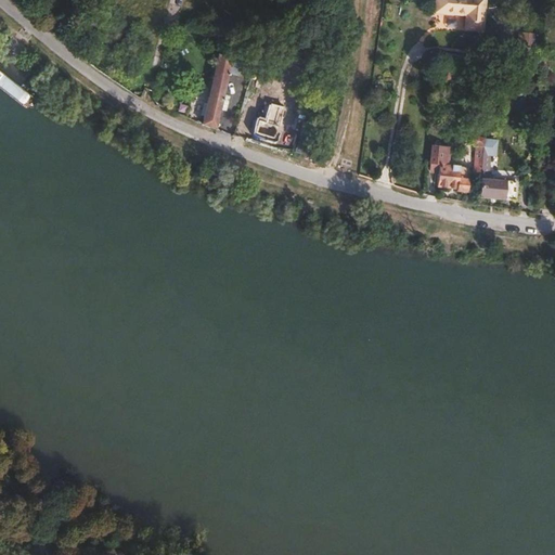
[(491,3),(470,0),(442,0),(440,15),(472,21),(469,34),(486,37),(491,3)]
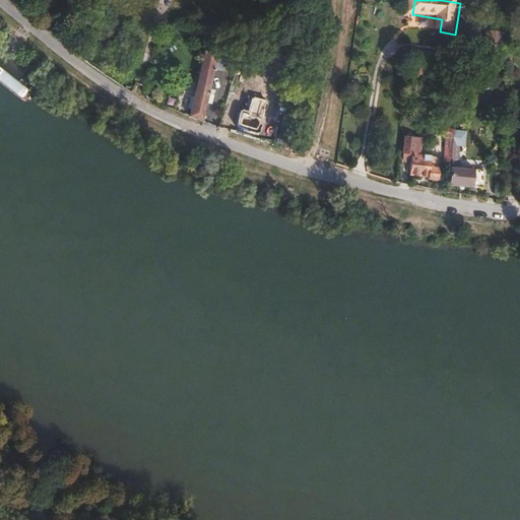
[(485,52),(504,54),(506,34),(489,31),(485,52)]
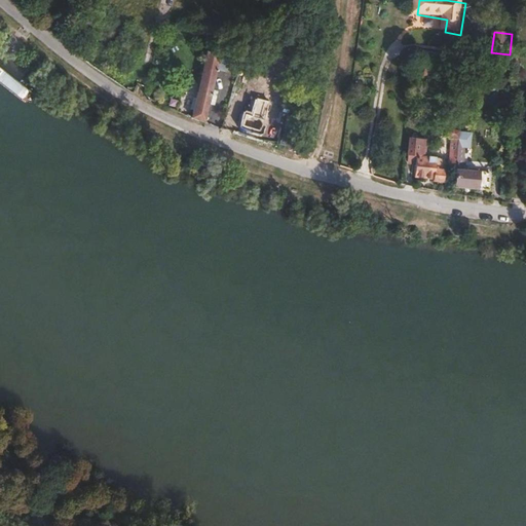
[(218,57),(220,58),(228,61),(229,47),(221,45),(218,57)]
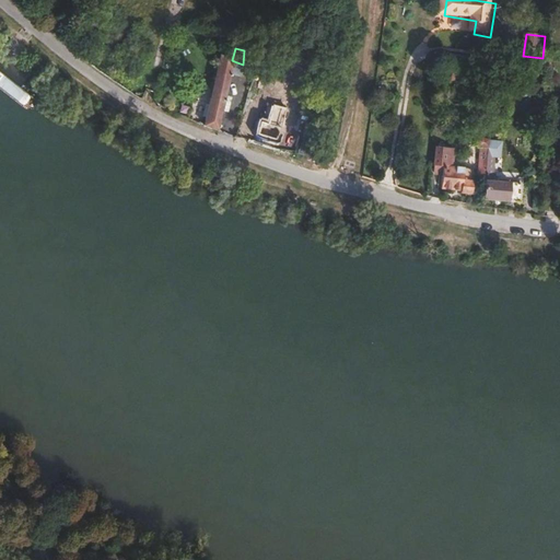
[(203,126),(217,131),(222,111),(225,95),(231,73),(234,61),(232,60),(232,61),(220,59),(203,126)]
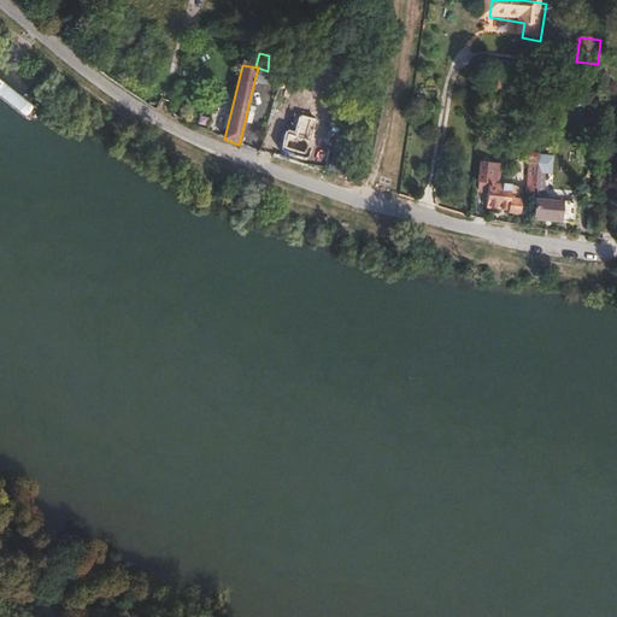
[(258,68),(254,81),(265,83),(269,71),(268,71),(258,68)]
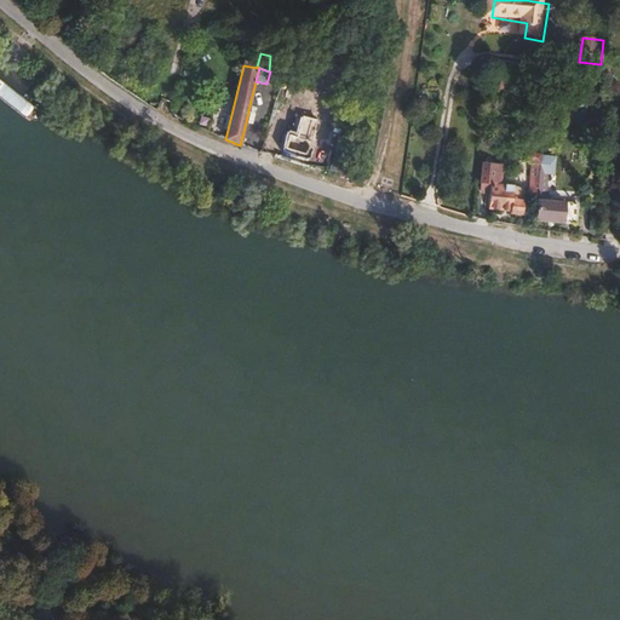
[(258,108),(250,105),(246,122),(253,124),(258,108)]
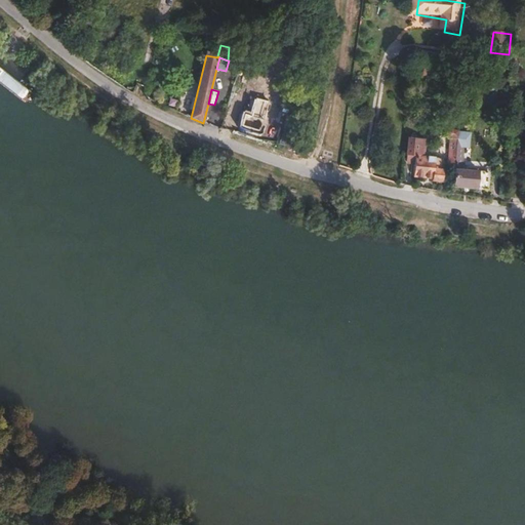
[(458,131),(457,148),(463,148),(470,149),(472,132),(458,131)]
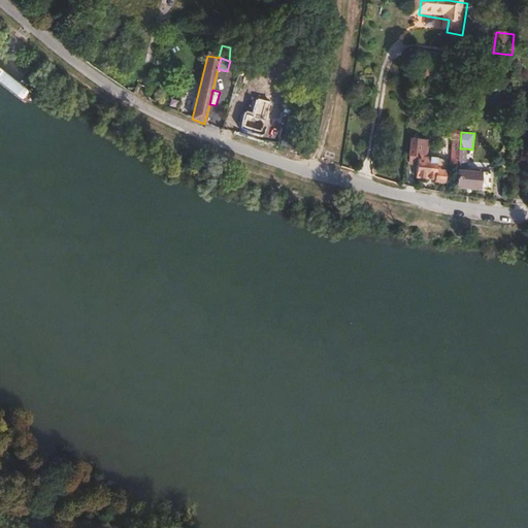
[(428,157),(429,139),(411,138),(409,157),(418,158),(416,178),(435,179),(435,183),(444,184),(444,171),(437,171),(438,159),(438,158),(428,157)]
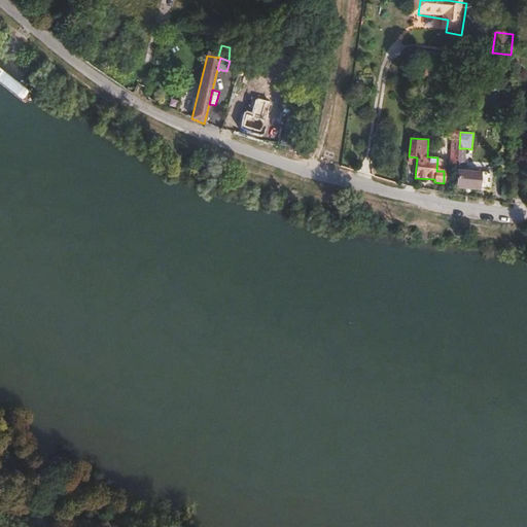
[(464,171),(465,148),(459,148),(457,162),(455,188),(490,191),(491,174),(464,171)]
